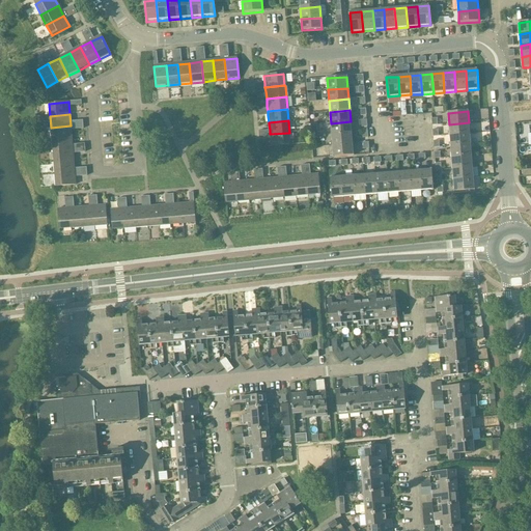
[(351,121),(331,123),(332,135),(352,133),(351,121)]
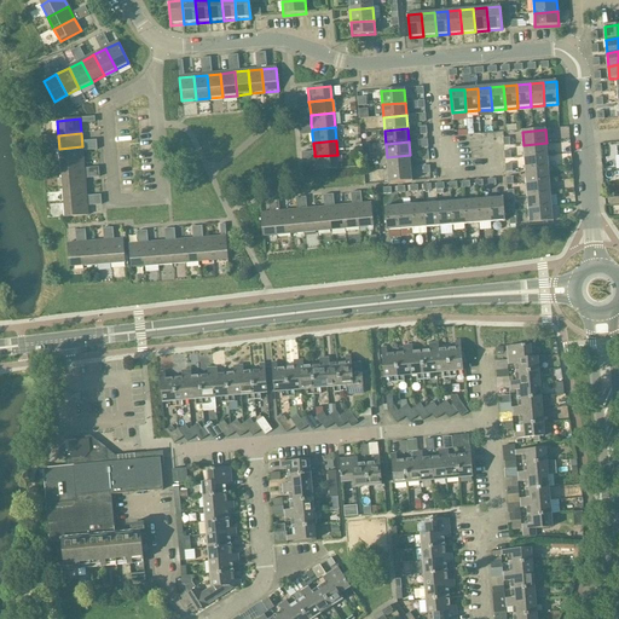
[(524,145),(525,158),(548,156),(547,143),(524,145)]
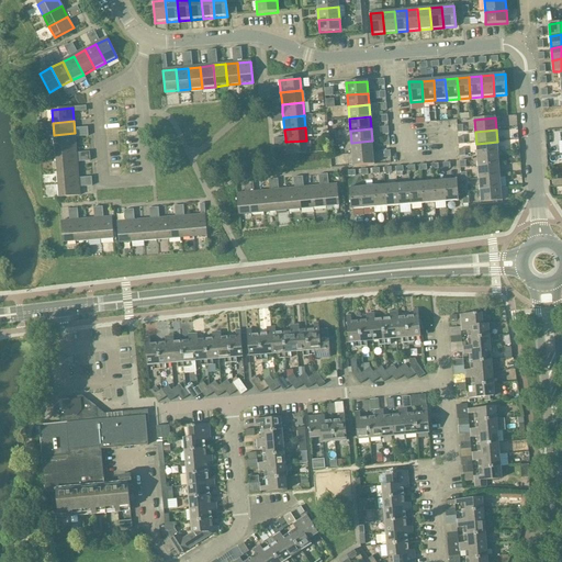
[(76,146),(75,133),(54,135),(55,147),(76,146)]
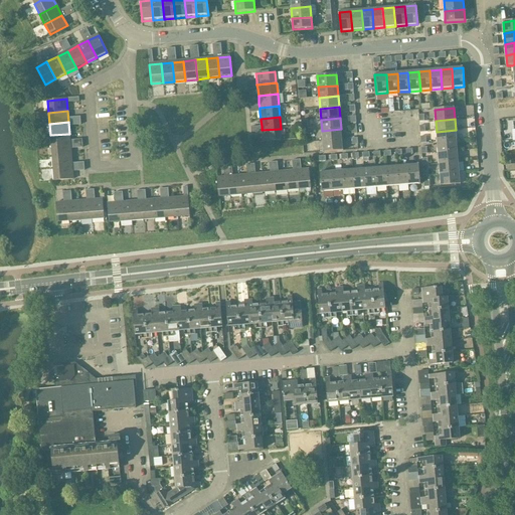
[(281,129),(262,130),(262,135),(263,143),(282,141),(281,129)]
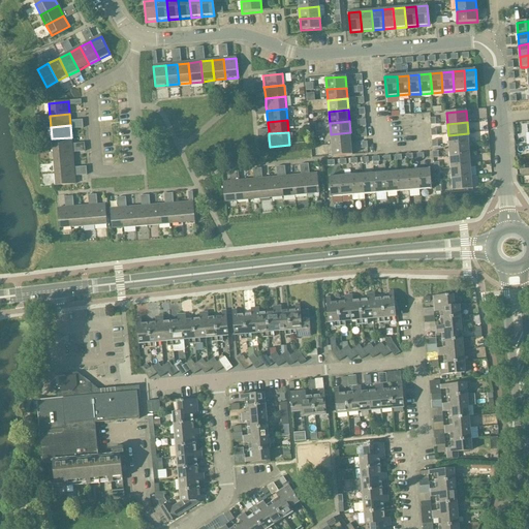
[(350,132),(331,134),(332,145),(351,144),(350,132)]
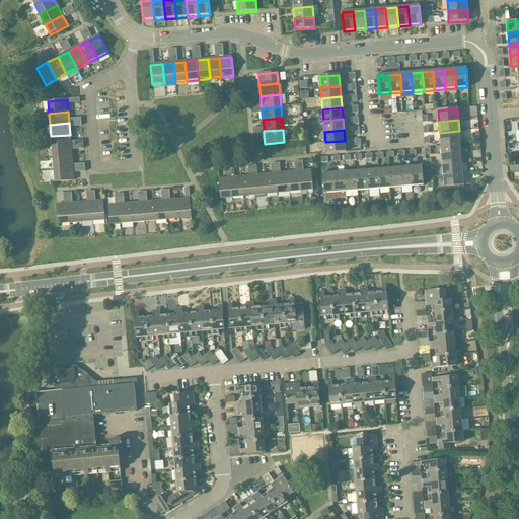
[(440,133),(441,144),(460,142),(459,131),(440,133)]
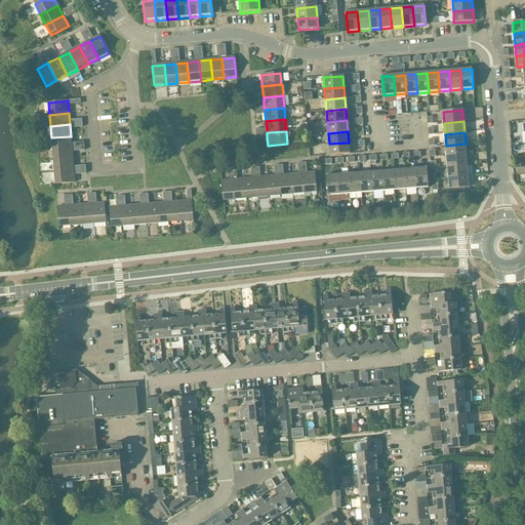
[(71,136),(51,137),(52,150),(72,148),(71,136)]
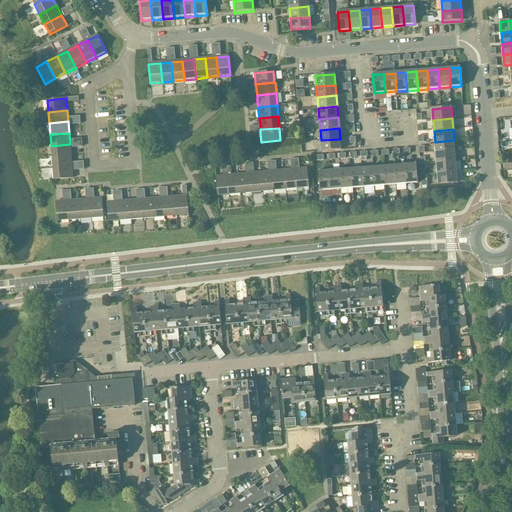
[(321,151),(341,150),(340,139),(321,140),(321,151)]
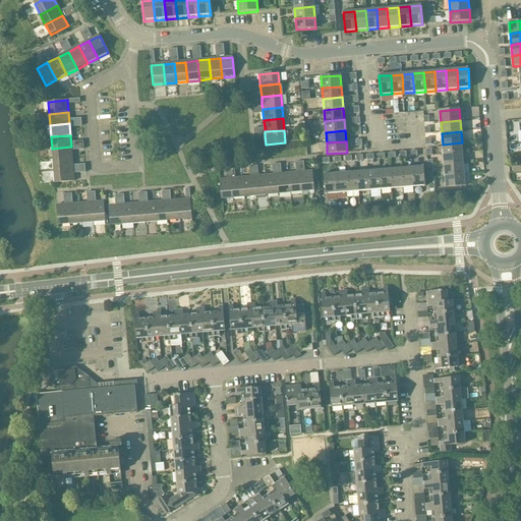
[(443,145),(444,155),(463,154),(462,142),(443,145)]
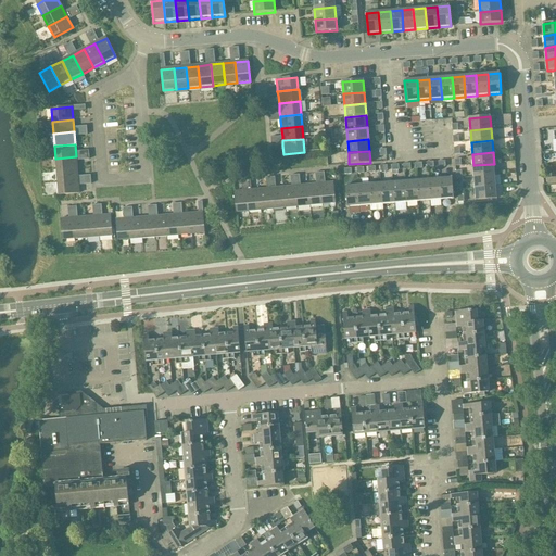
[(77,168),(76,156),(55,159),(57,171),(77,168)]
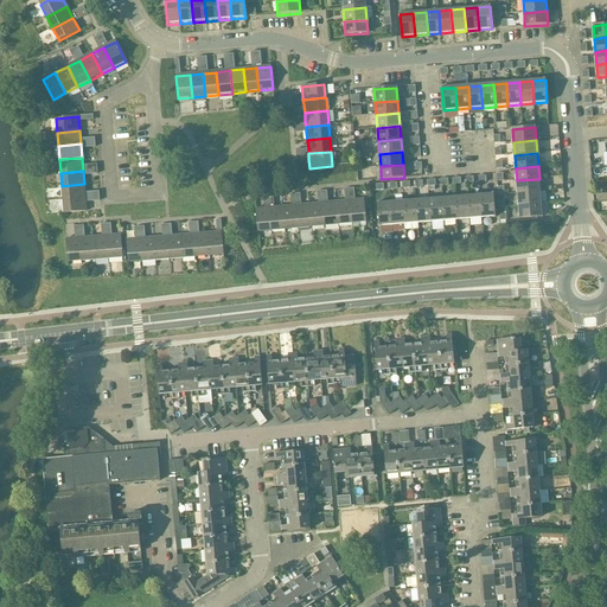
[(517,180),(518,193),(541,191),(540,179),(517,180)]
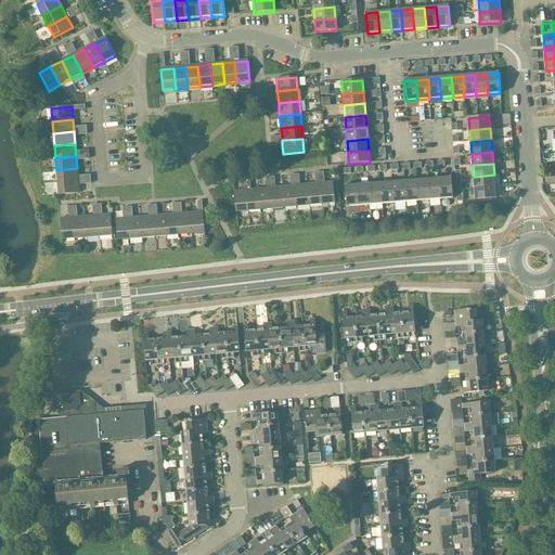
[(78,181),(77,168),(56,170),(56,182),(78,181)]
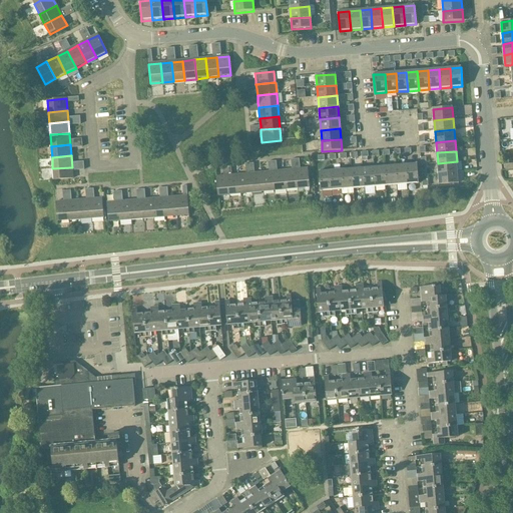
[(438,163),(438,174),(458,172),(457,161),(438,163)]
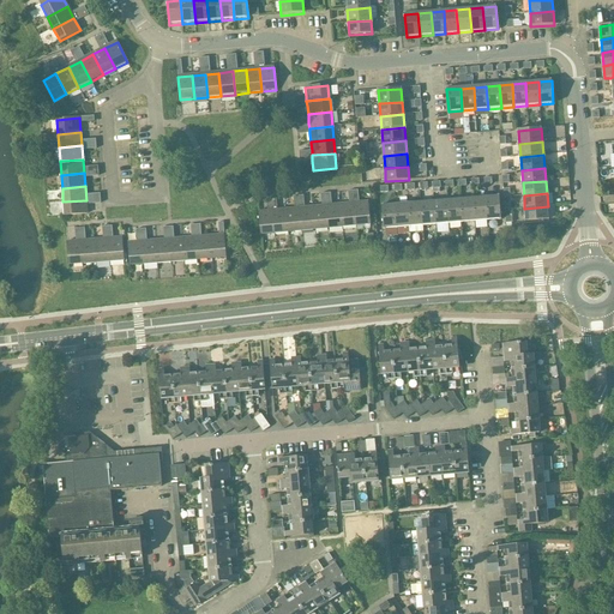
[(500,197),(486,198),(488,221),(501,220),(500,197)]
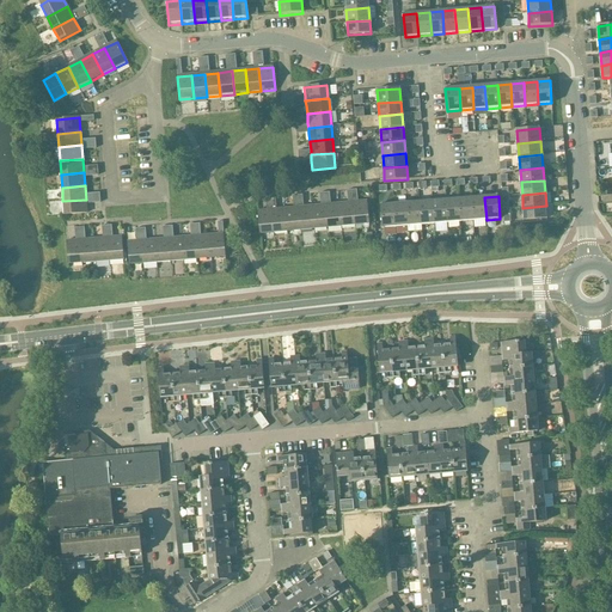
[(472,199),(473,220),(487,220),(484,197),(472,199)]
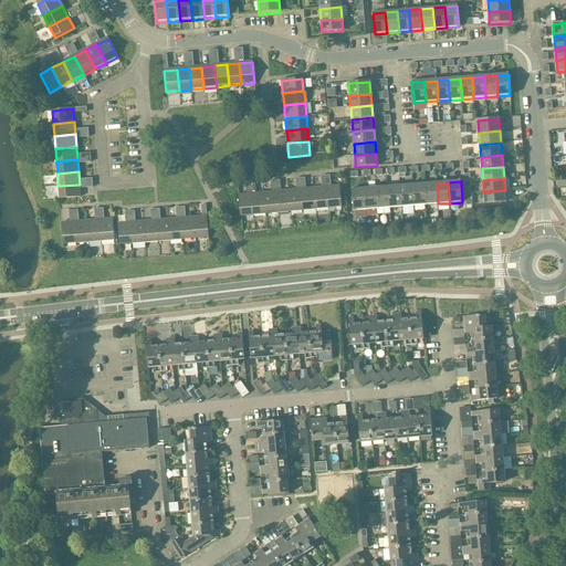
[(412,185),(413,206),(426,205),(425,184),(412,185)]
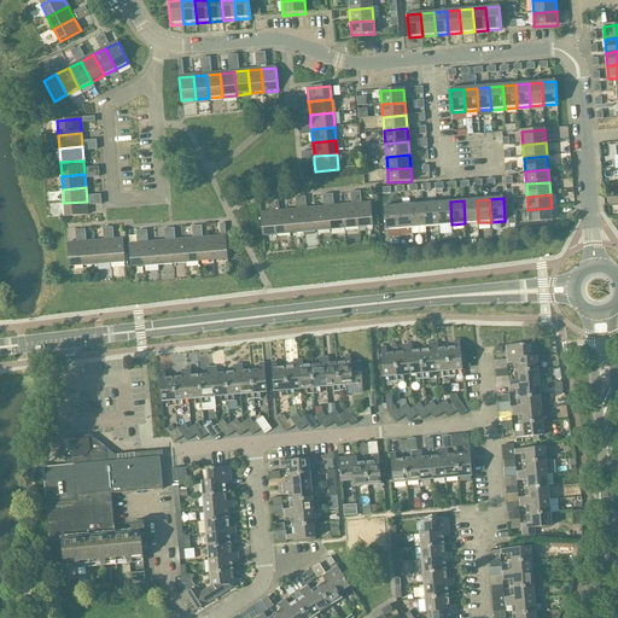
[(477,200),(464,200),(465,223),(478,222),(477,200)]
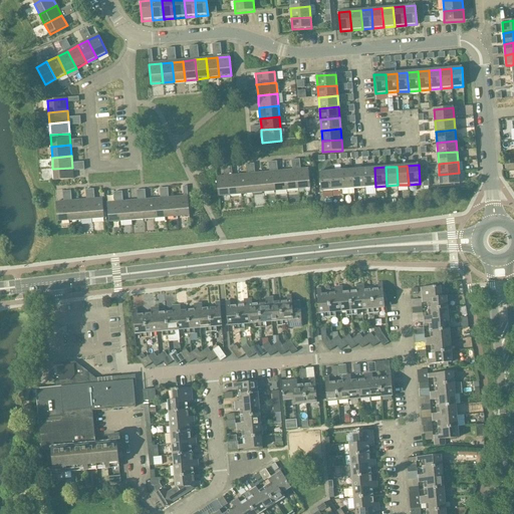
[(73,179),(72,168),(52,169),(53,181),(73,179)]
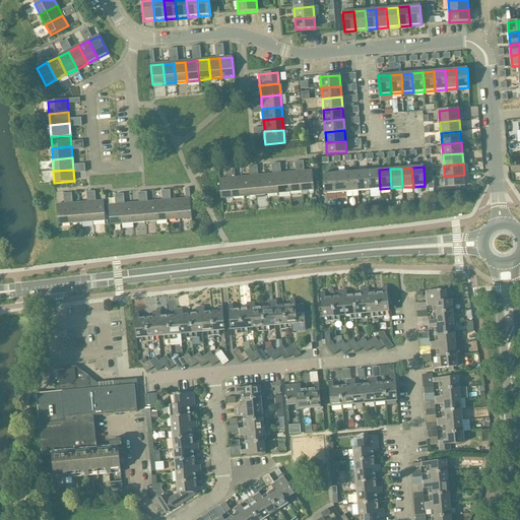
[(368,171),(370,190),(380,189),(379,170),(368,171)]
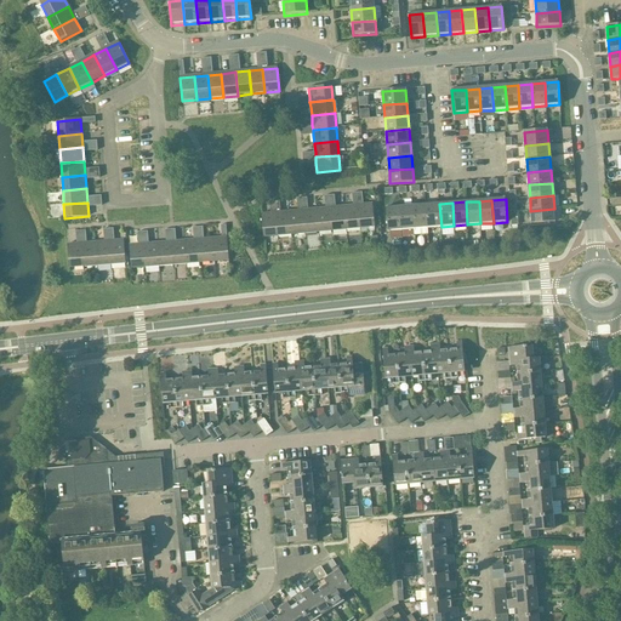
[(363,205),(358,205),(360,228),(375,227),(372,204),(363,205)]
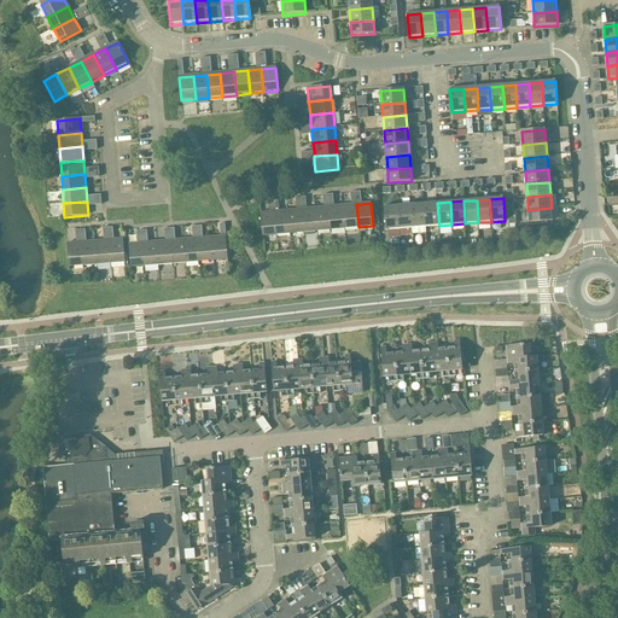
[(424,204),(426,227),(439,226),(437,203),(424,204)]
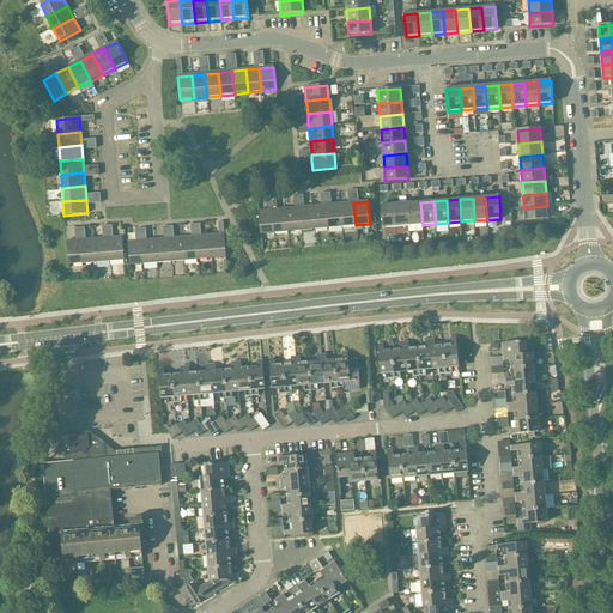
[(340,204),(343,226),(356,225),(353,202),(349,204),(340,204)]
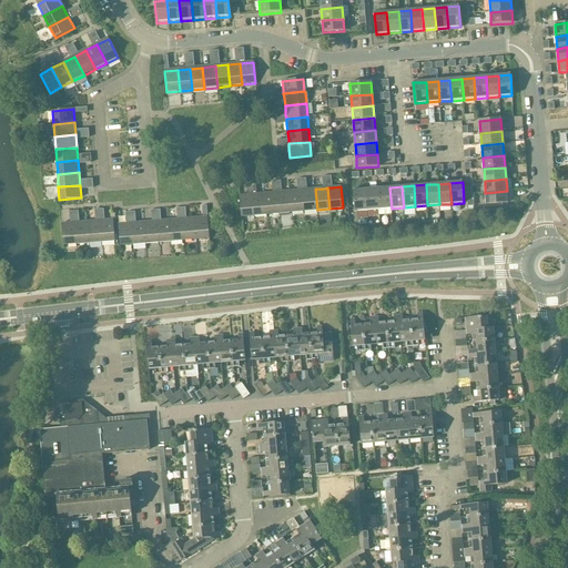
[(377,189),(379,210),(392,209),(389,188),(377,189)]
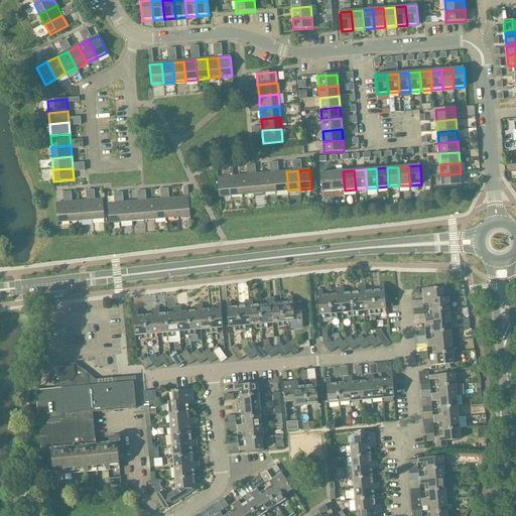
[(279,172),(275,172),(276,191),(277,191),(288,190),(286,171),(279,172)]
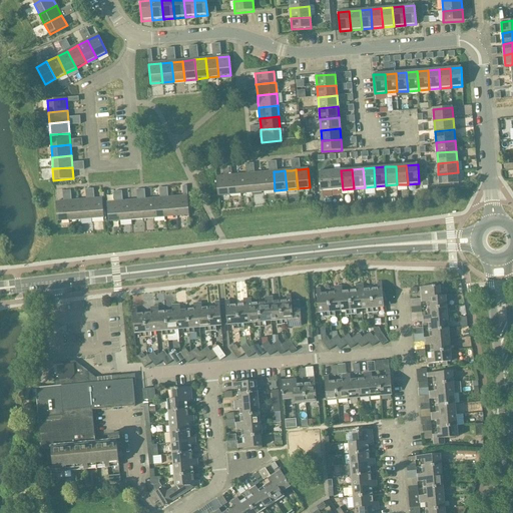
[(331,171),(332,190),(343,189),(341,170),(331,171)]
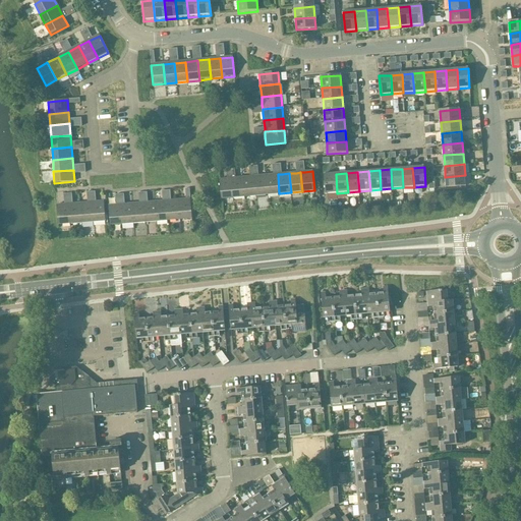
[(266,175),(268,194),(279,193),(278,174),(273,175),(266,175)]
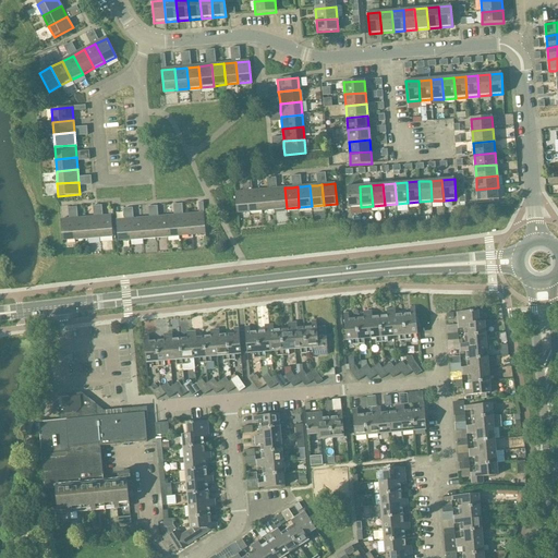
[(347,187),(349,208),(361,207),(360,186),(347,187)]
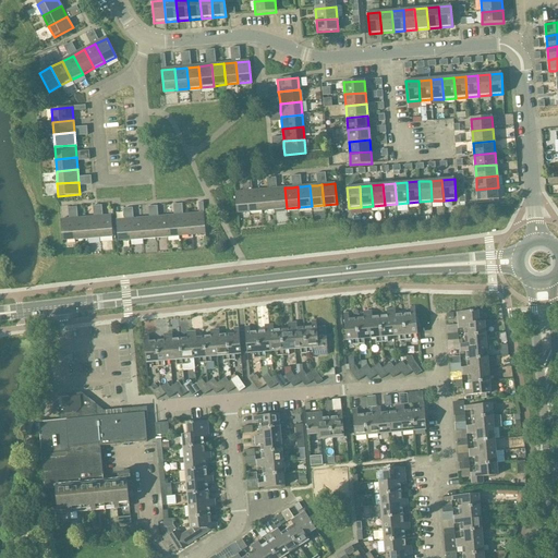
[(277,189),(273,189),(275,209),(287,208),(284,187),(277,189)]
